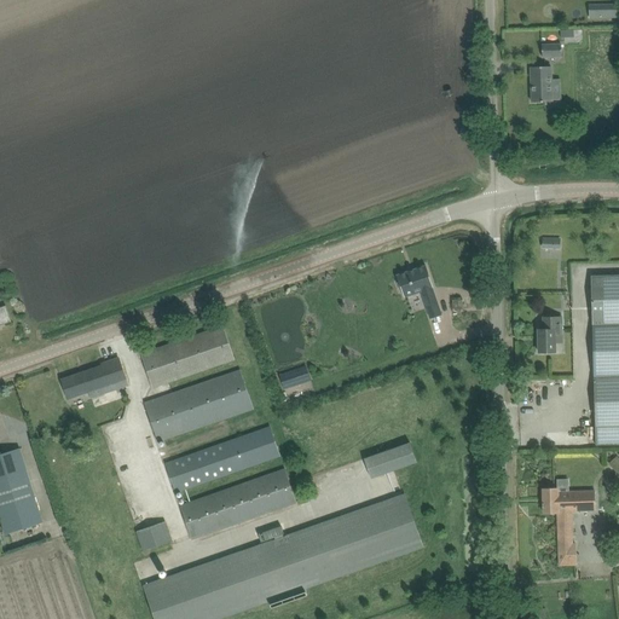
[(617,4),(607,4),(607,18),(617,18),(617,4)]
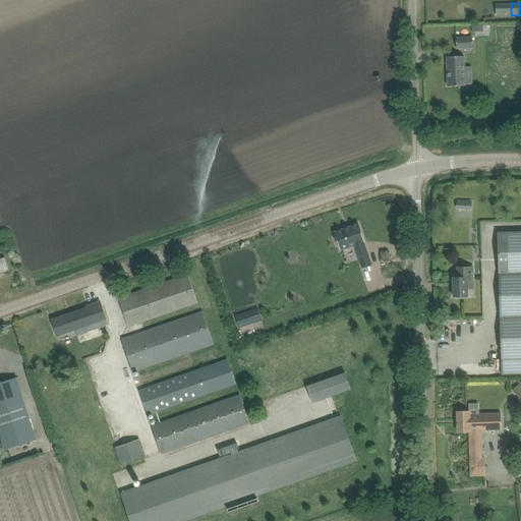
[(473,48),(472,38),(456,38),(457,48),(473,48)]
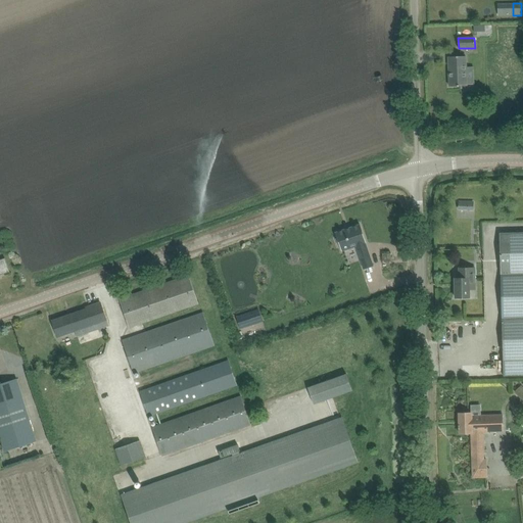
[(467,86),(466,56),(448,56),(449,86),(467,86)]
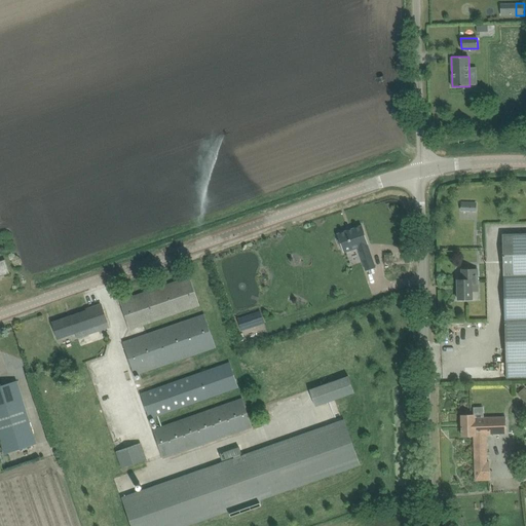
[(369,243),(362,225),(337,234),(339,239),(338,240),(340,248),(342,247),(344,253),(359,248),(367,270),(375,267),(367,245),(369,243)]
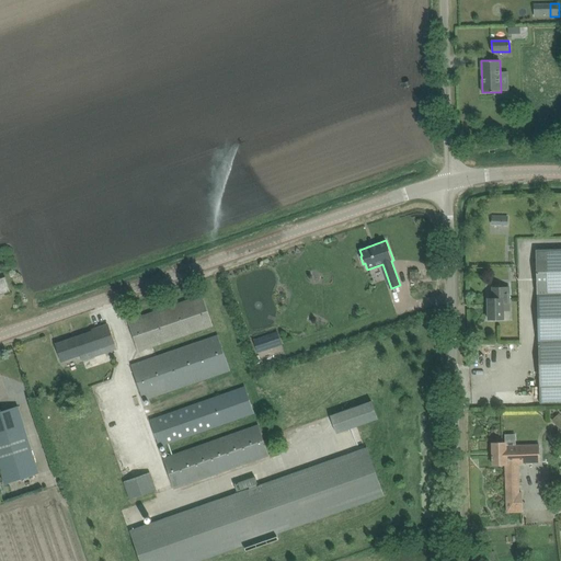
[(560,249),(536,250),(537,292),(560,290),(560,249)]
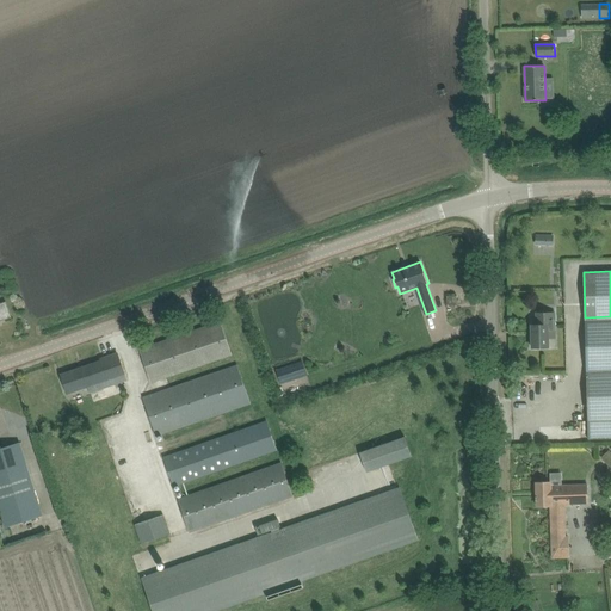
[(457,308),(457,296),(448,296),(448,308),(457,308)]
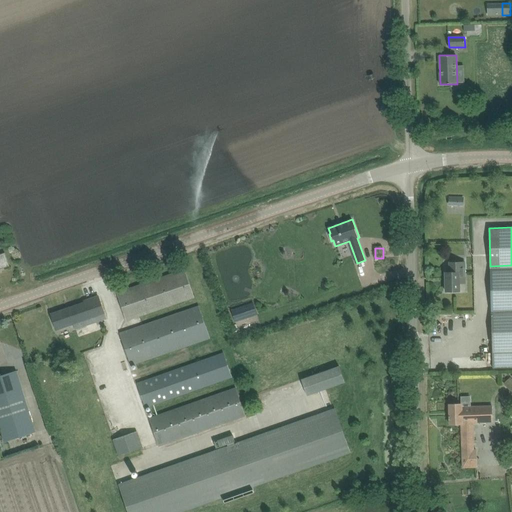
[(10,266),(6,256),(5,253),(0,255),(0,269),(0,268),(9,265),(9,266),(10,266)]
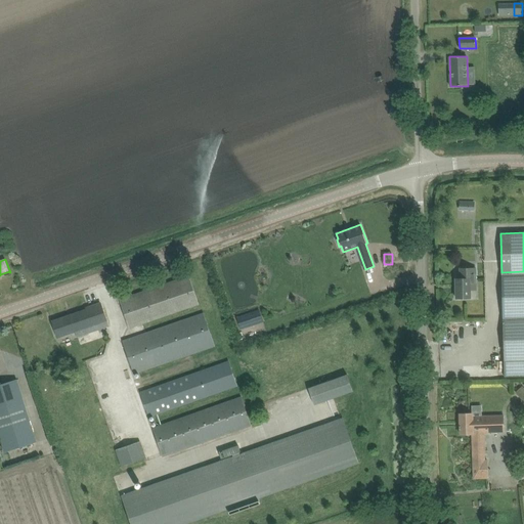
[(461,268),(461,278),(455,278),(456,298),(471,298),(471,290),(477,290),(476,268),(461,268)]
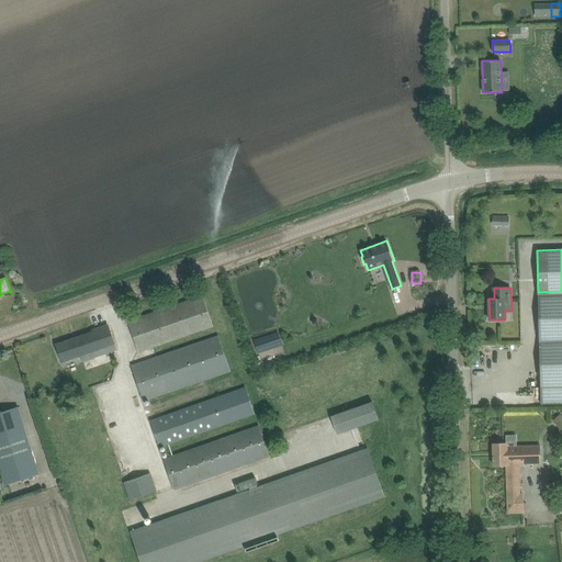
[(203,295),(128,321),(139,352),(214,327),(203,295)]
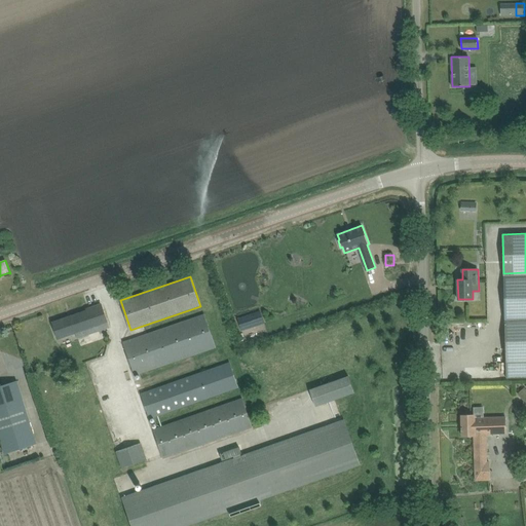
[(109,327),(105,314),(102,304),(87,309),(87,311),(52,323),(59,338),(76,333),(78,338),(109,327)]
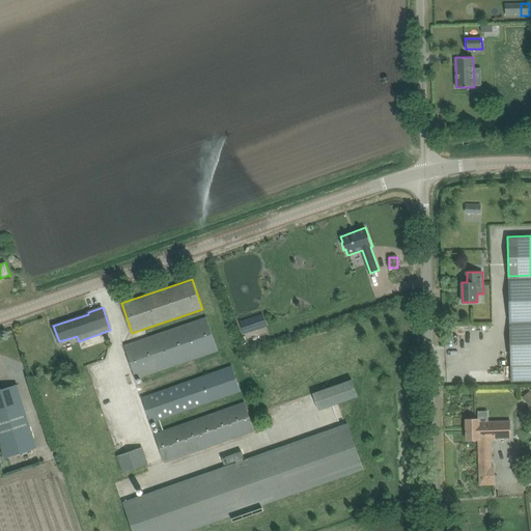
[(251,317),(256,331),(268,327),(262,313),(251,317)]
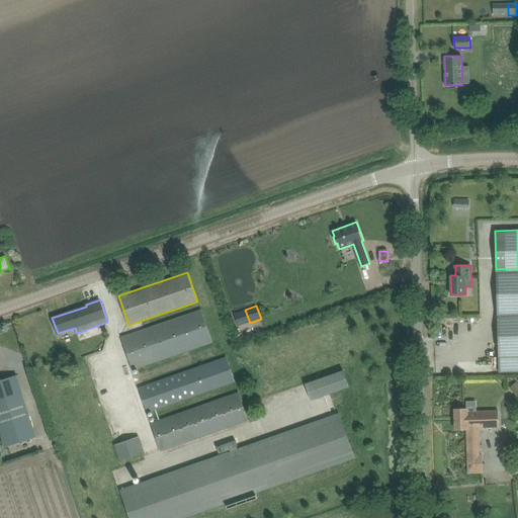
[(201,309),(119,337),(132,370),(212,343),(201,309)]
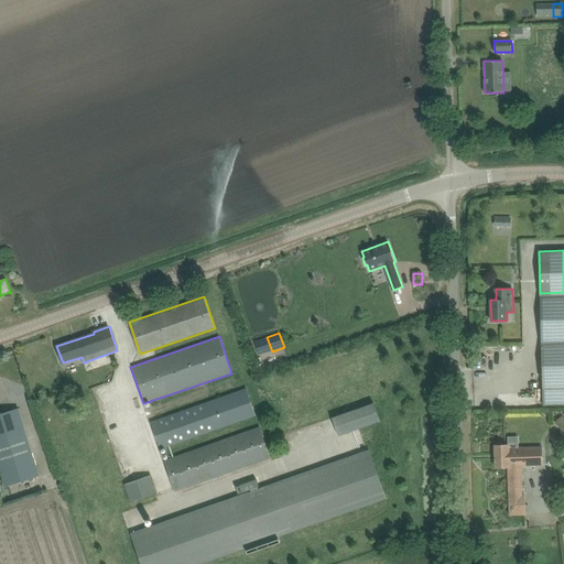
[(563,343),(541,344),(543,405),(563,404),(563,343)]
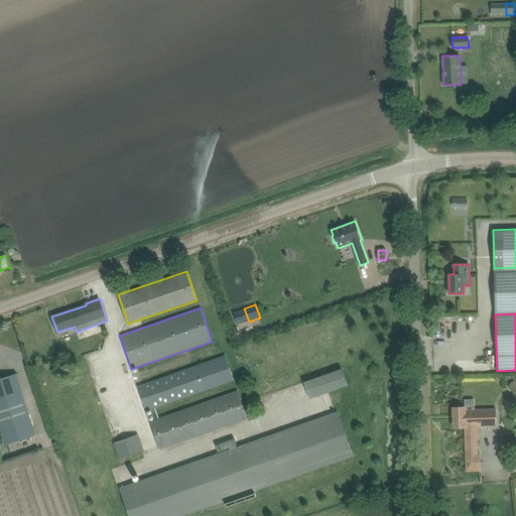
[(225,357),(137,387),(145,411),(234,382),(225,357)]
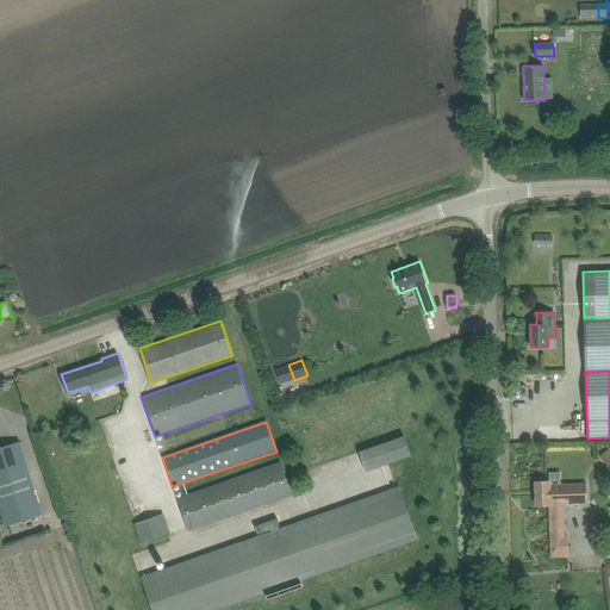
[(360,453),(361,458),(367,471),(390,464),(411,455),(404,436),(360,453)]
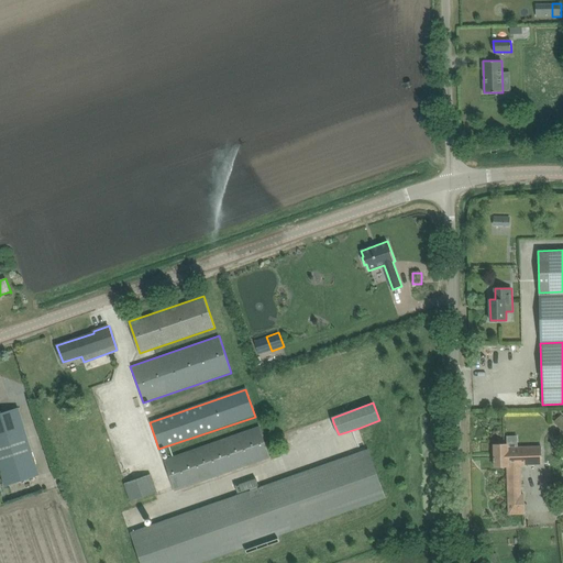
[(0,414),(0,473),(3,486),(37,477),(22,418),(19,408),(0,414)]
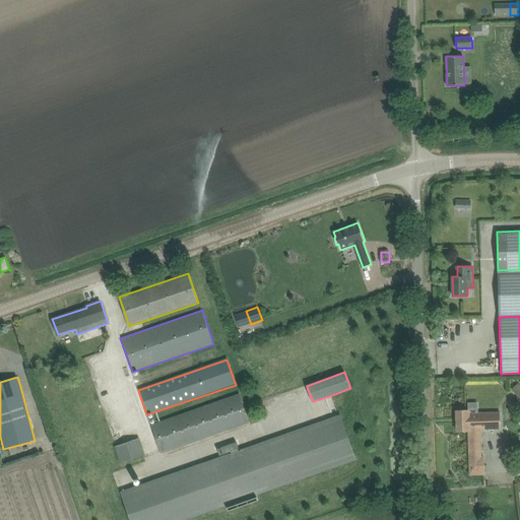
[(161,454),(250,423),(240,393),(151,425),(161,454)]
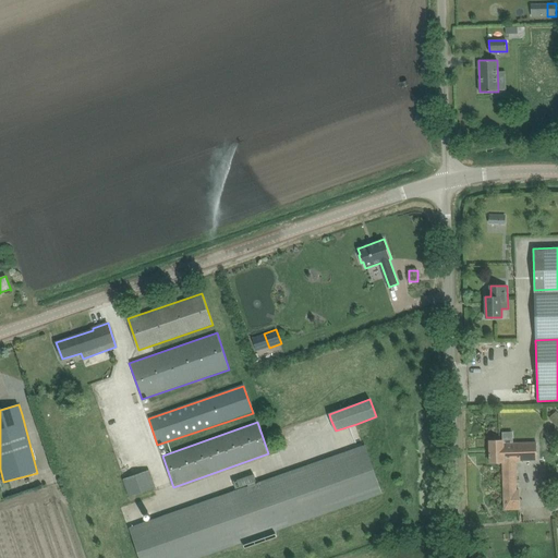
[(505,509),(519,508),(519,490),(516,490),(516,461),(519,461),(537,460),(537,443),(505,443),(505,440),(489,440),(490,462),(504,462),(505,509)]
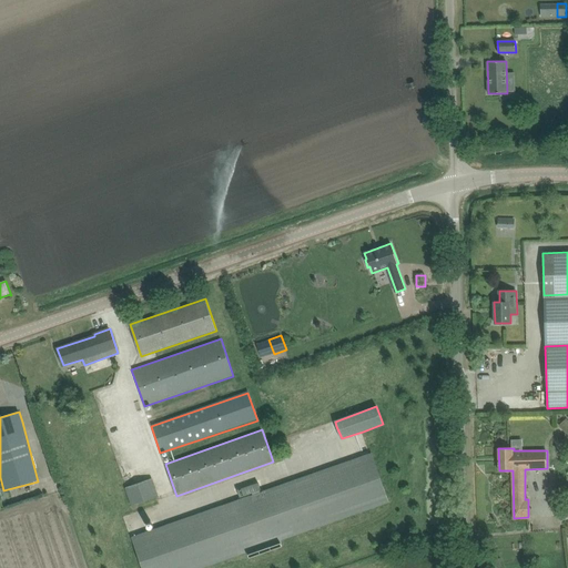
[(142,567),(202,567),(247,553),(249,554),(250,558),(283,547),(281,543),(281,541),(387,504),(389,503),(372,453),(369,453),(263,490),(263,492),(261,492),(260,490),(261,490),(259,484),(259,483),(237,489),(237,490),(240,497),(252,493),(253,495),(252,495),(132,537),(134,545),(142,567)]
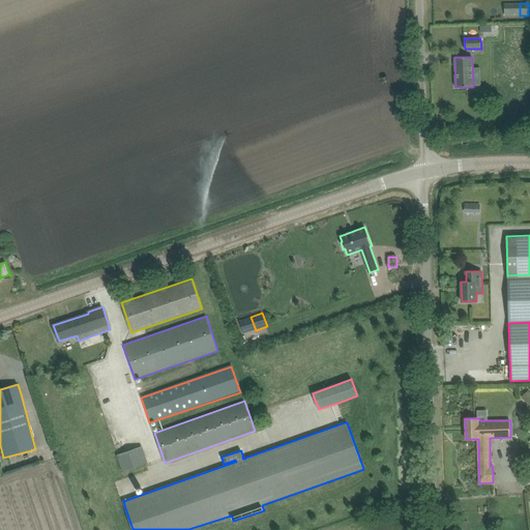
[(147,463),(145,457),(142,446),(117,454),(123,471),(147,463)]
